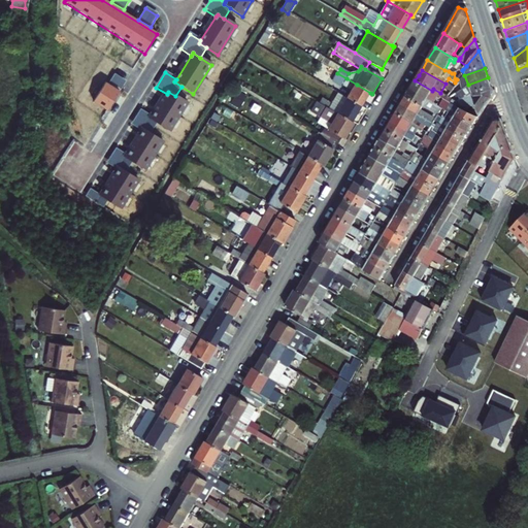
[(347,78),(337,73),(335,77),(343,84),(347,78)]
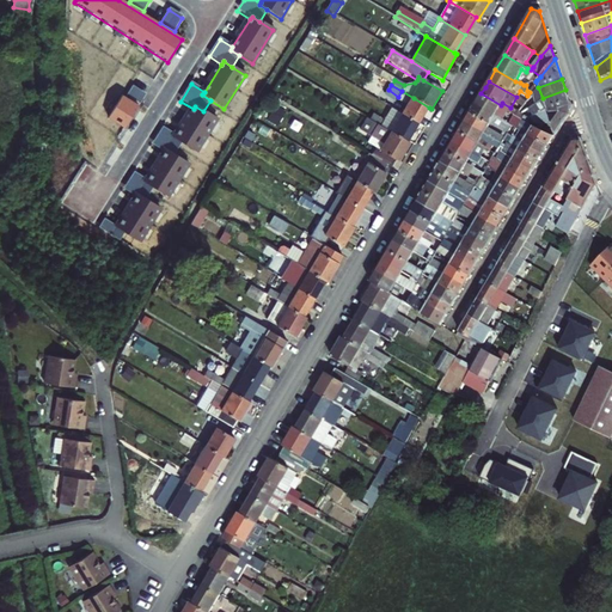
[(127,97),(140,104),(146,96),(134,87),(127,97)]
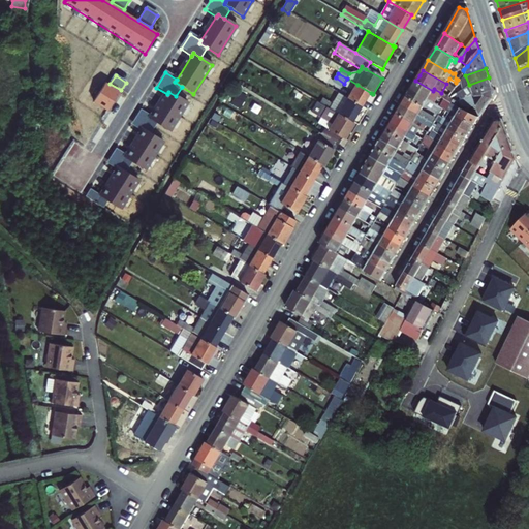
[(460,101),(492,88),(489,78),(469,85),(470,88),(457,95),(460,101)]
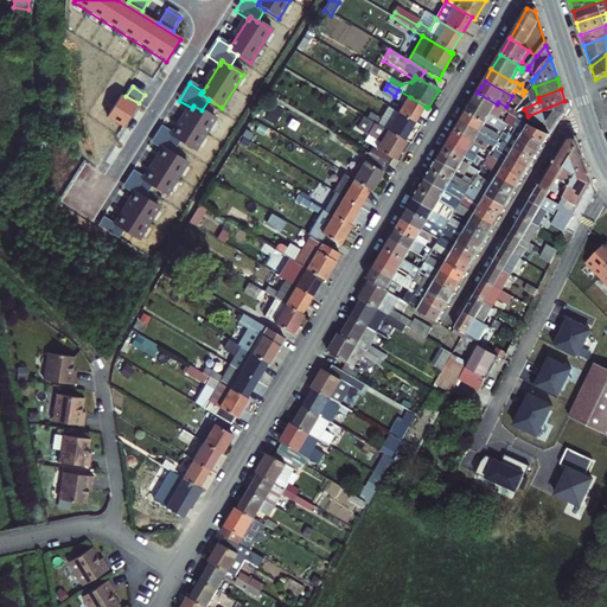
[(499,119),(506,107),(498,102),(497,104),(477,93),(471,103),(491,114),(499,119)]
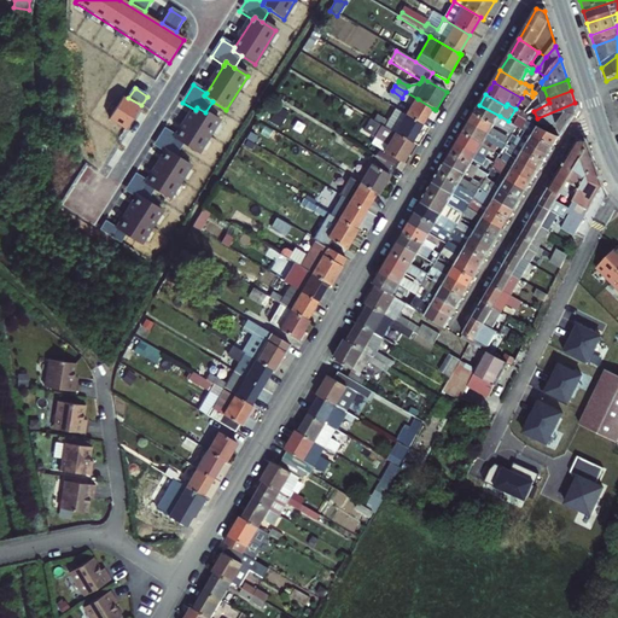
[(140,109),(123,98),(109,120),(126,130),(140,109)]
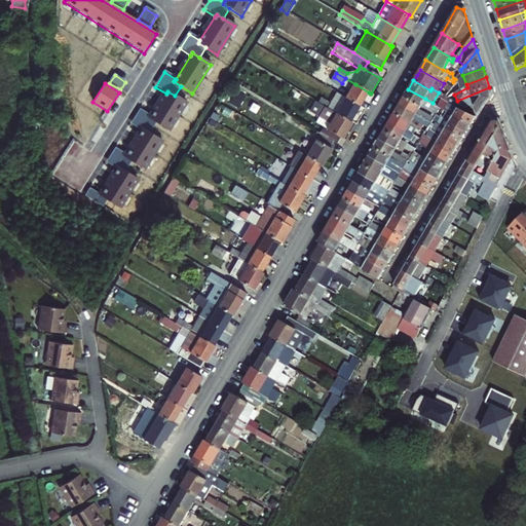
[(355,84),(346,100),(360,108),(369,92),(355,84)]
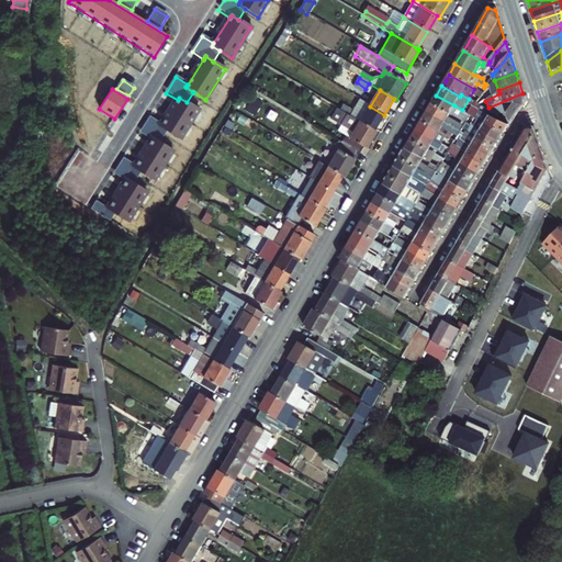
[(525,100),(523,93),(489,108),(486,109),(489,113),(498,109),(502,115),(497,121),(509,126),(524,107),(525,100)]
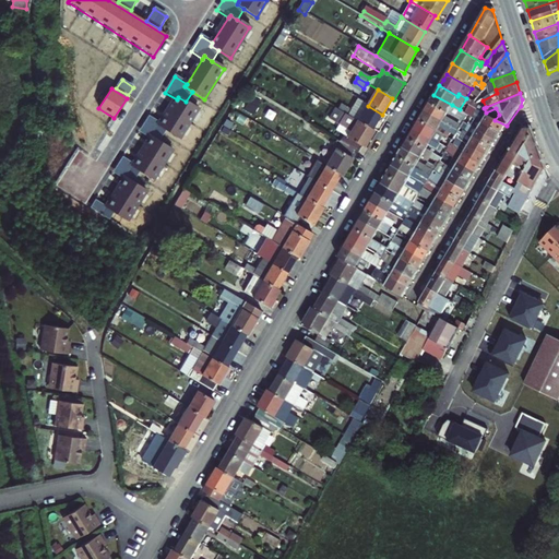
[(433,95),(429,104),(447,115),(452,105),(433,95)]
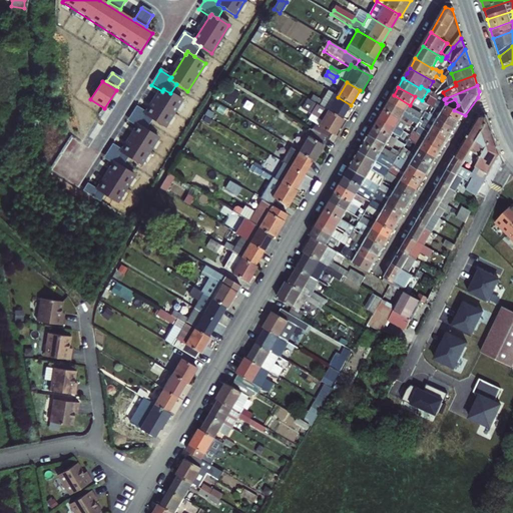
[(170,93),(163,89),(162,91),(147,114),(145,117),(152,121),(163,128),(181,100),(170,93)]
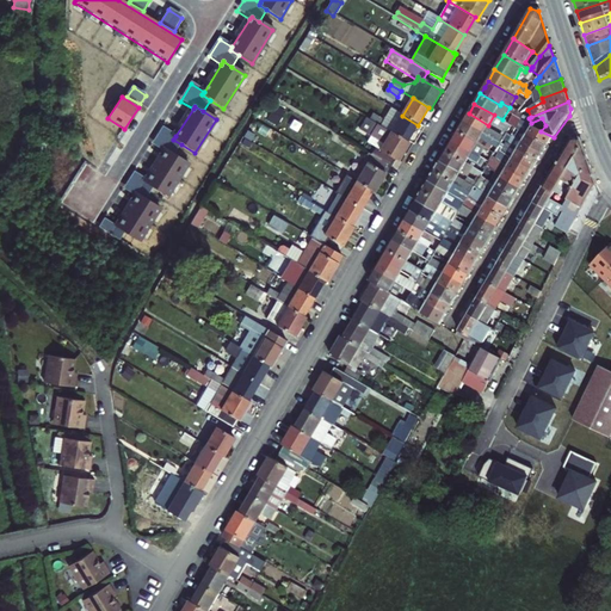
[(378,127),(407,143),(418,125),(402,116),(392,110),(383,123),(371,116),(369,121),(378,127)]
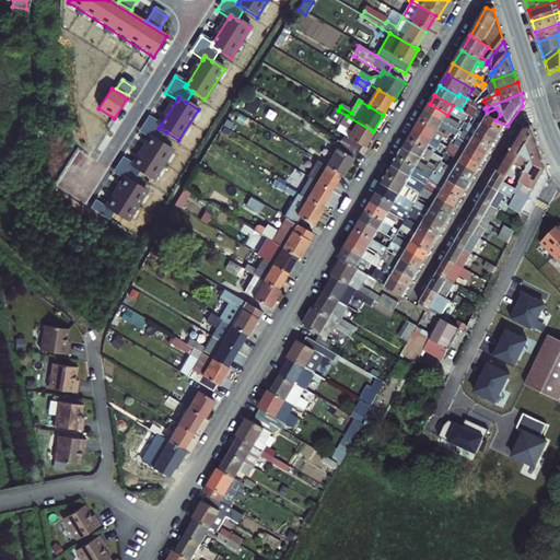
[(445,118),(447,115),(430,104),(424,113),(442,124),(455,131),(458,133),(459,131),(461,130),(462,128),(445,118)]
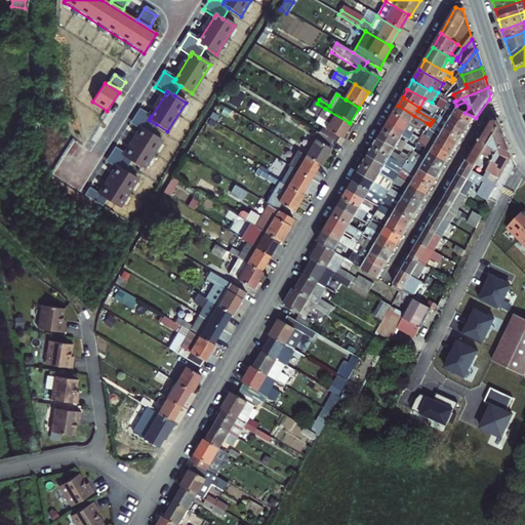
[(398,106),(393,114),(409,124),(414,116),(398,106)]
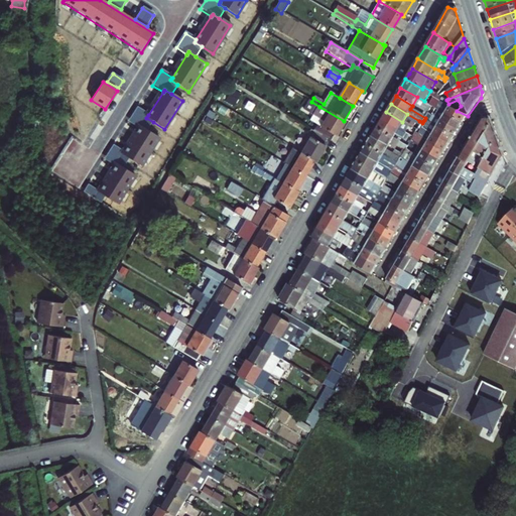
[(412,106),(410,109),(425,118),(427,114),(412,106)]
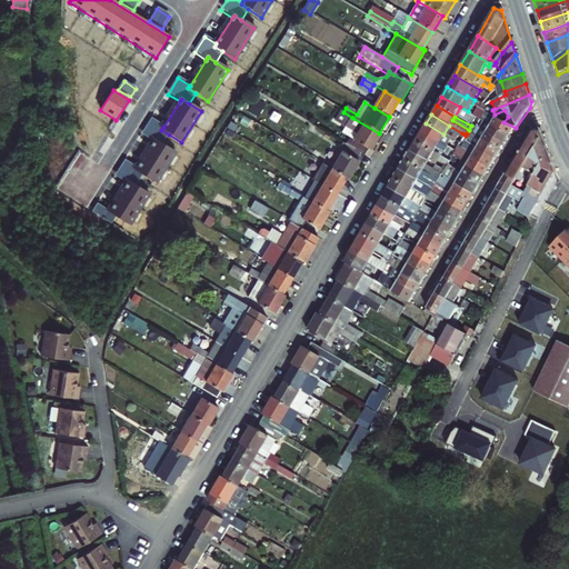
[(476,128),(481,119),(477,117),(471,126),(476,128)]
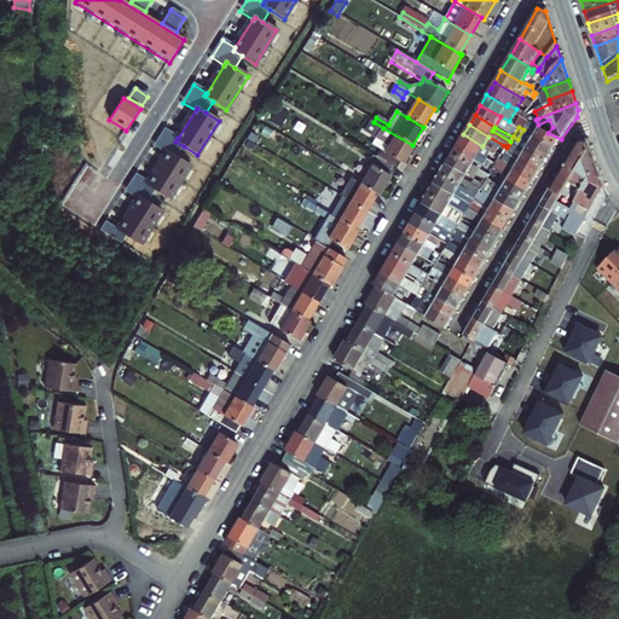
[(403,166),(415,146),(412,145),(383,128),(377,138),(389,146),(385,155),(377,150),(372,157),(392,169),(397,162),(403,166)]
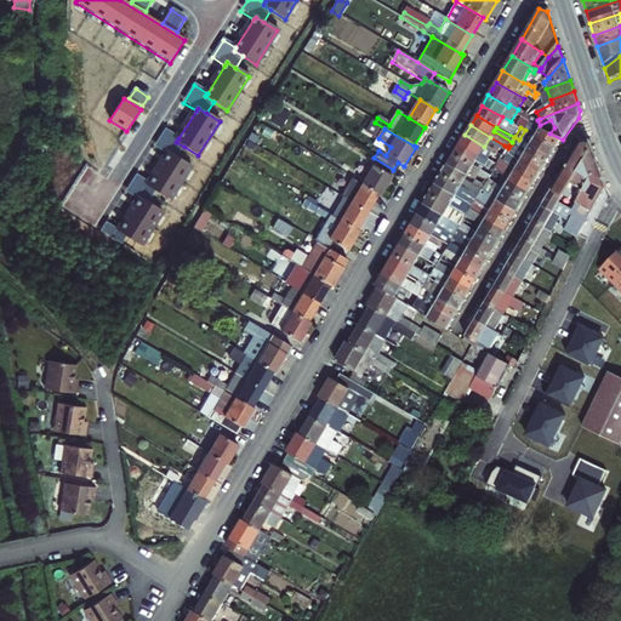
[(540,130),(535,138),(556,149),(563,140),(550,134),(540,130)]
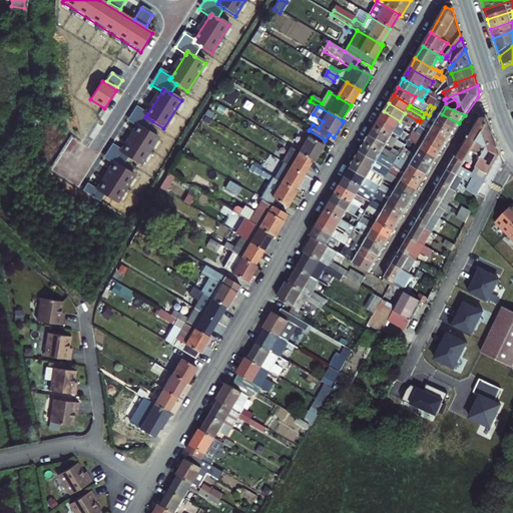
[(127,122),(138,129),(139,126),(146,130),(152,121),(145,117),(147,114),(136,108),(127,122)]
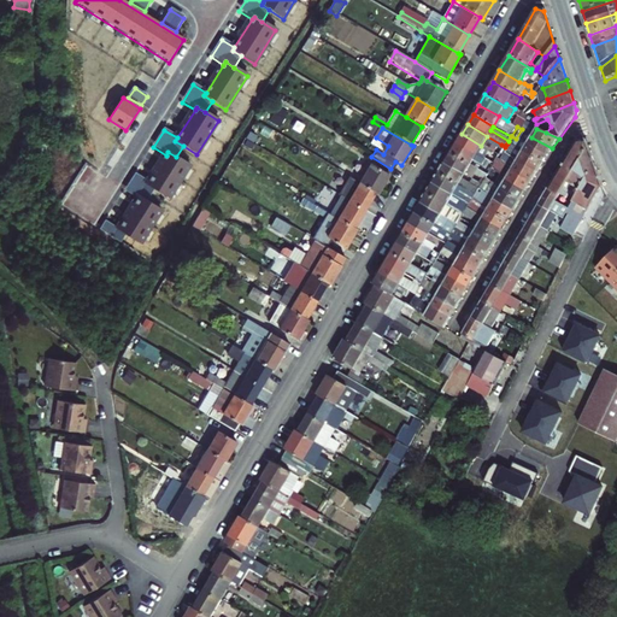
[(562,193),(587,147),(582,133),(548,189),(559,195),(562,193)]
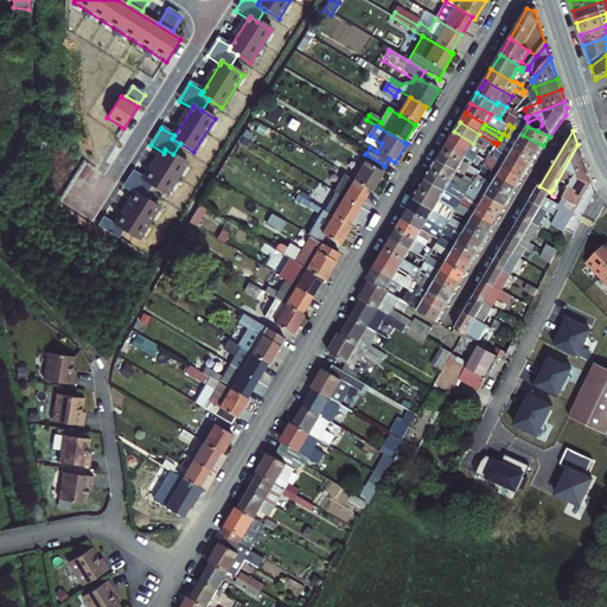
[(473,144),(454,132),(448,141),(468,153),(473,144)]
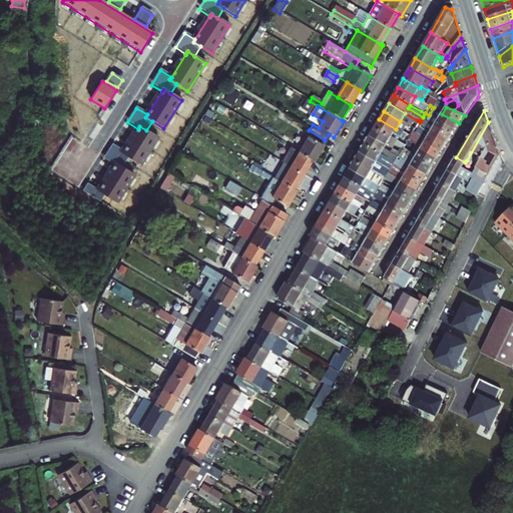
[(442,114),(438,120),(455,129),(459,123),(442,114)]
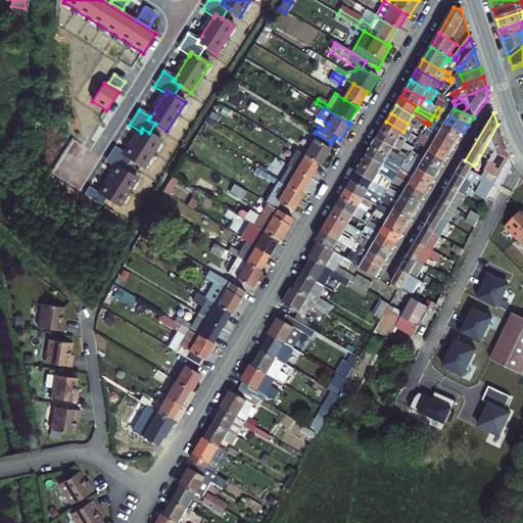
[(403,132),(386,122),(381,131),(398,140),(403,132)]
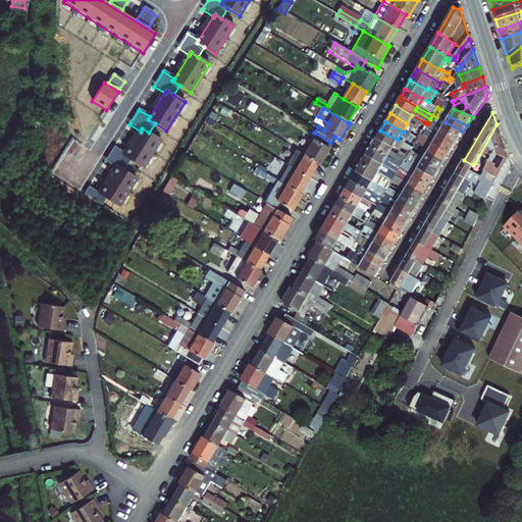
[(446,122),(441,128),(459,139),(463,132),(446,122)]
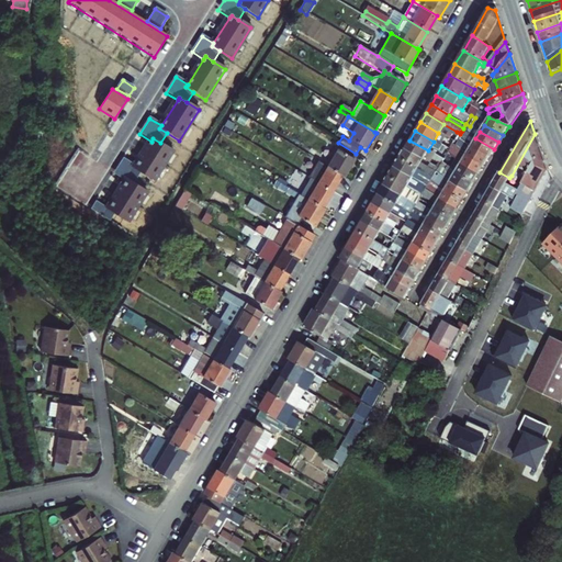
[(540,152),(535,134),(512,176),(515,178),(516,176),(524,180),(540,152)]
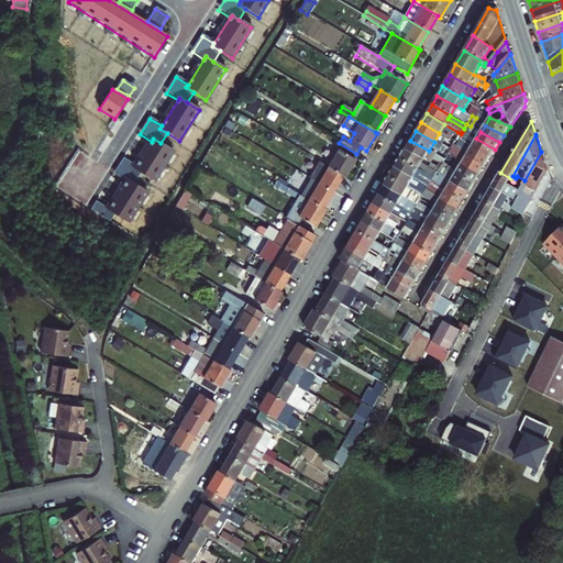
[(161,143),(153,139),(152,142),(135,167),(133,169),(141,175),(153,183),(174,152),(161,143)]
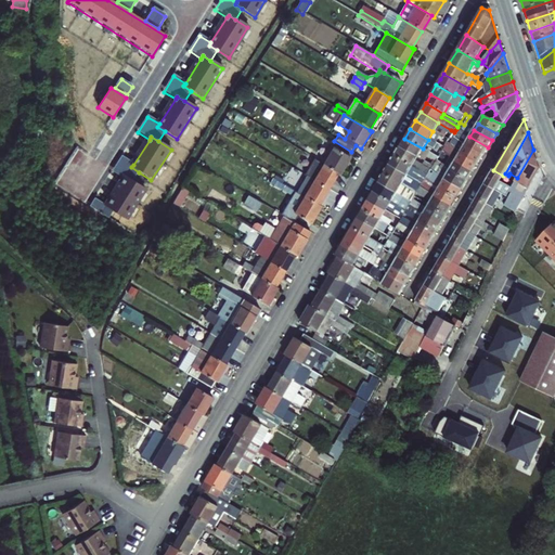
[(469,137),(465,144),(483,155),(488,147),(469,137)]
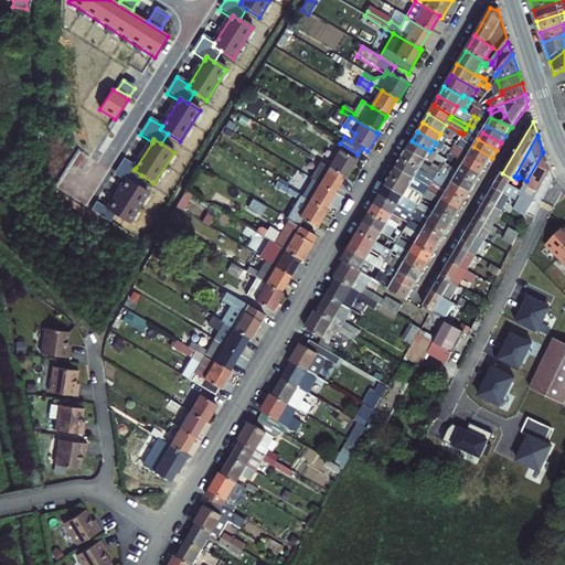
[(412,141),(406,150),(425,161),(430,151),(412,141)]
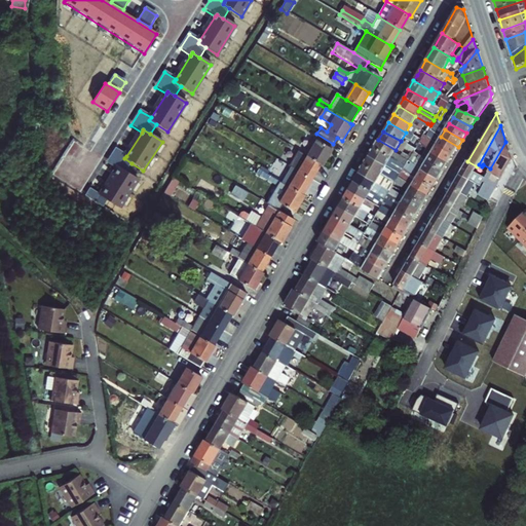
[(316,142),(307,157),(321,164),(323,166),(332,151),(330,150),(333,144),(316,134),(313,141),(316,142)]
